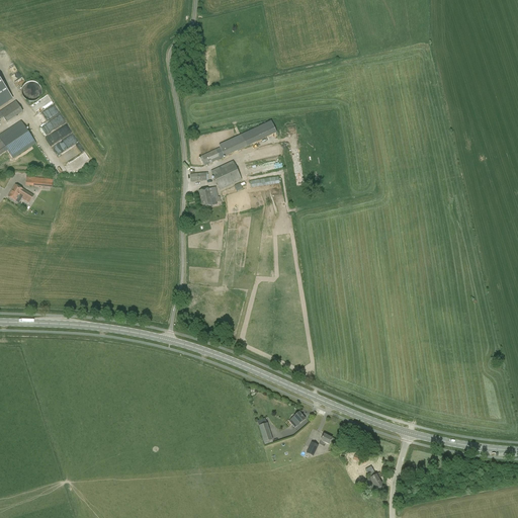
[(0,107),(13,99),(0,79),(0,107)]
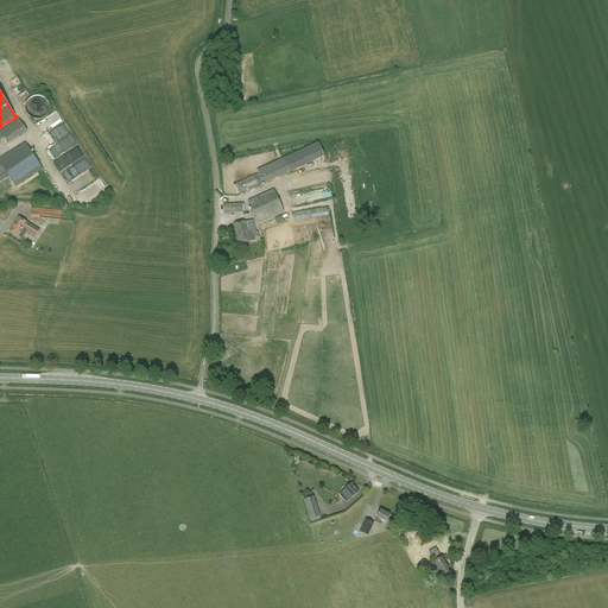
[(25,100),(30,120),(50,115),(45,94),(25,100)]
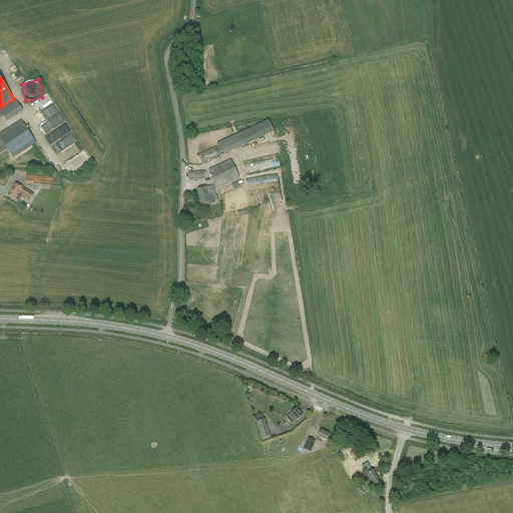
[(0,153),(7,149),(13,158),(36,142),(21,120),(0,133),(0,153)]
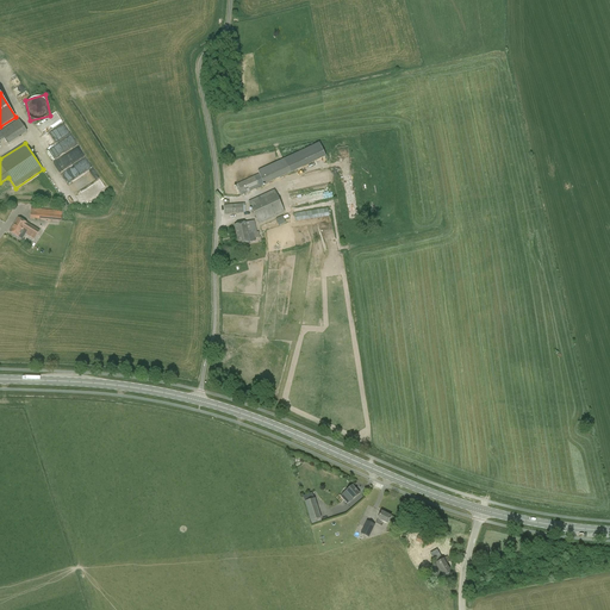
[(291,173),(325,157),(319,143),(257,172),(259,174),(236,185),(241,197),(265,185),(265,186),(291,173)]
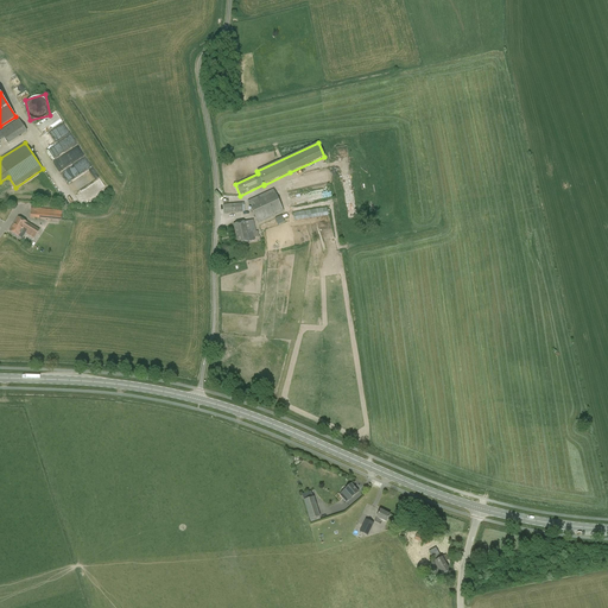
[(284,211),(273,189),(247,202),(258,225),(284,211)]
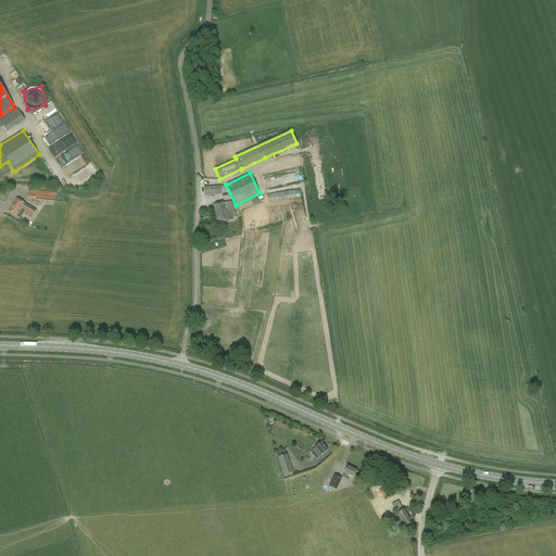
[(222,194),(220,186),(204,188),(204,196),(222,194)]
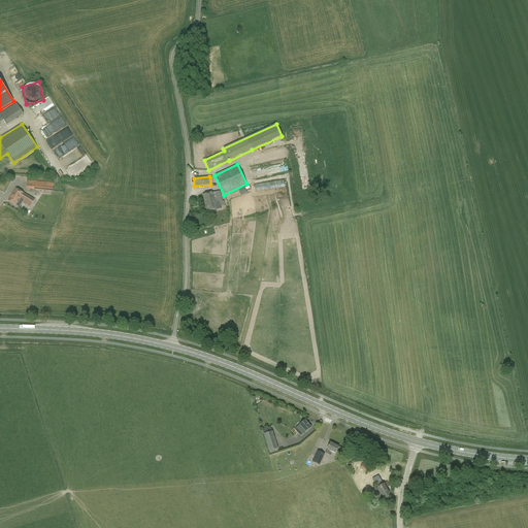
[(27,180),(26,190),(51,192),(53,192),(54,183),(27,180)]
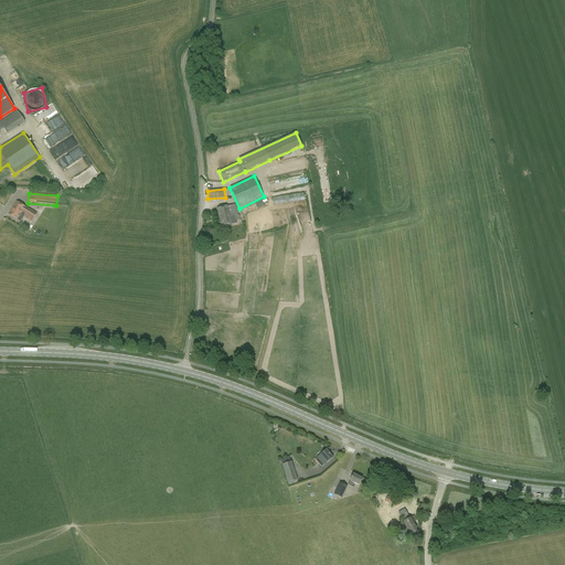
[(304,193),(273,196),(274,204),(305,201),(304,193)]
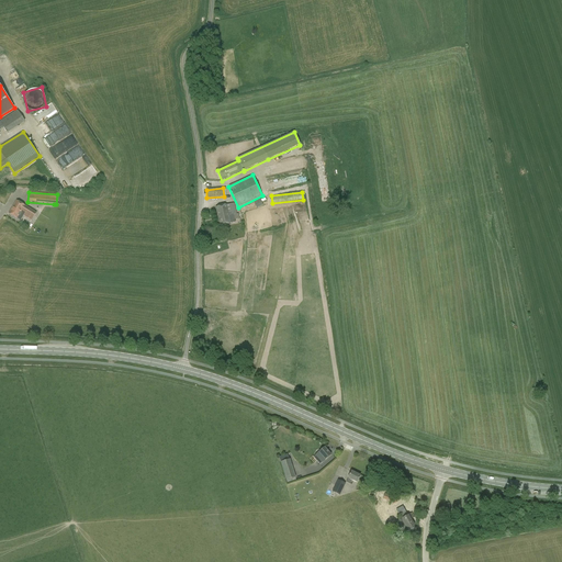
[(261,199),(255,201),(257,208),(263,205),(261,199)]
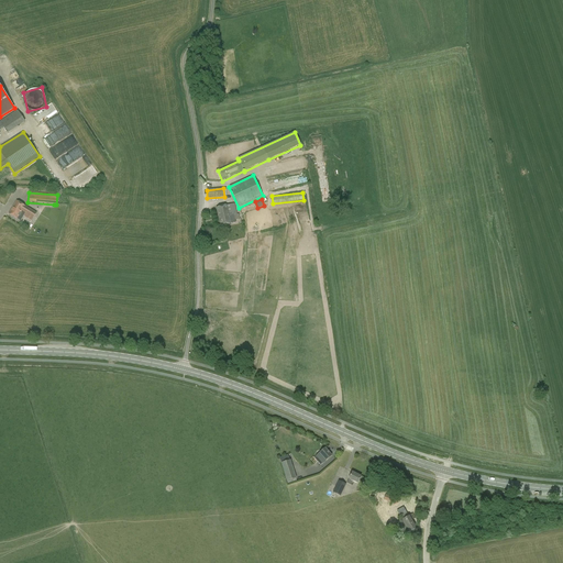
[(9,214),(18,220),(20,221),(23,217),(32,221),(36,213),(17,201),(9,214)]
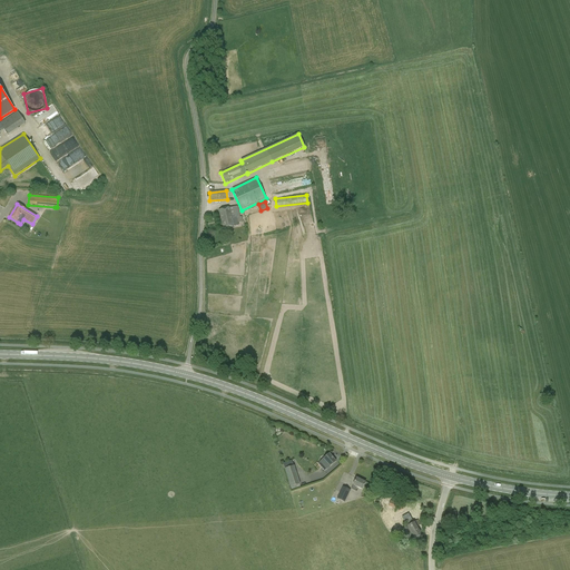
[(228,228),(234,227),(238,226),(238,223),(243,222),(242,217),(239,217),(237,206),(218,210),(223,229),(228,228)]
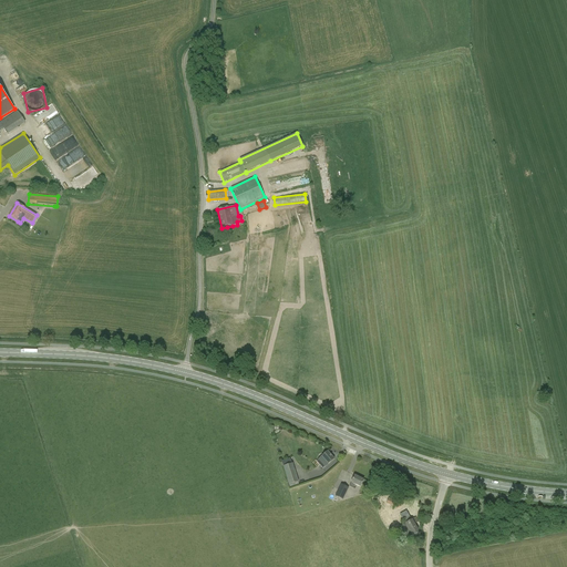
[(318,460),(325,467),(334,460),(328,452),(318,460)]
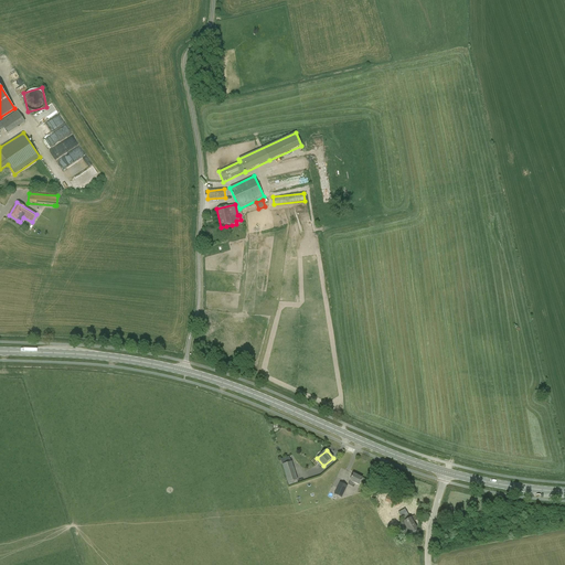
[(297,482),(297,480),(291,461),(281,465),(288,483),(289,486),(297,482)]
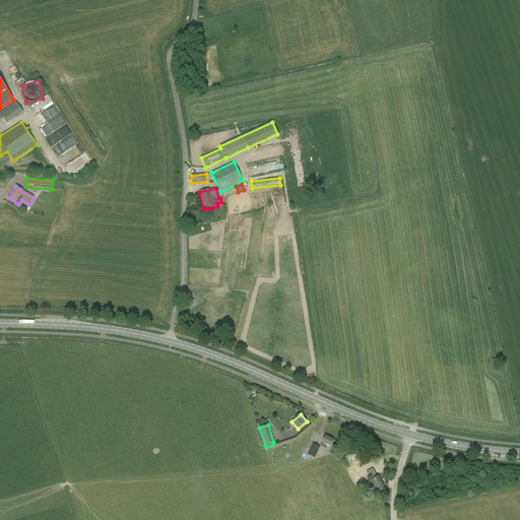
[(324,448),(325,445),(330,447),(333,441),(325,436),(322,443),(320,446),(324,448)]
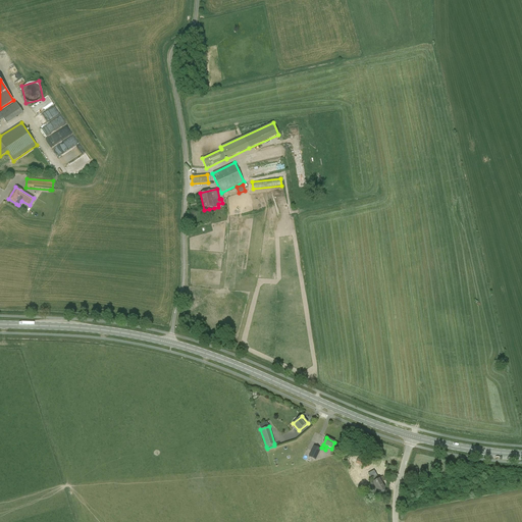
[(308,457),(315,460),(321,450),(314,446),(308,457)]
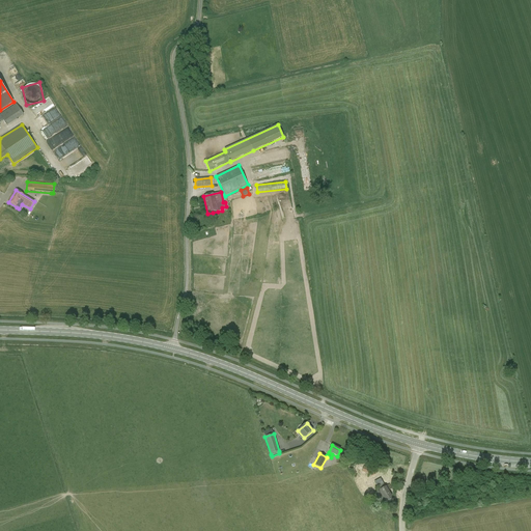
[(376,470),(364,466),(364,467),(357,464),(356,465),(355,470),(362,472),(366,473),(368,474),(367,474),(373,476),(376,471),(376,470)]
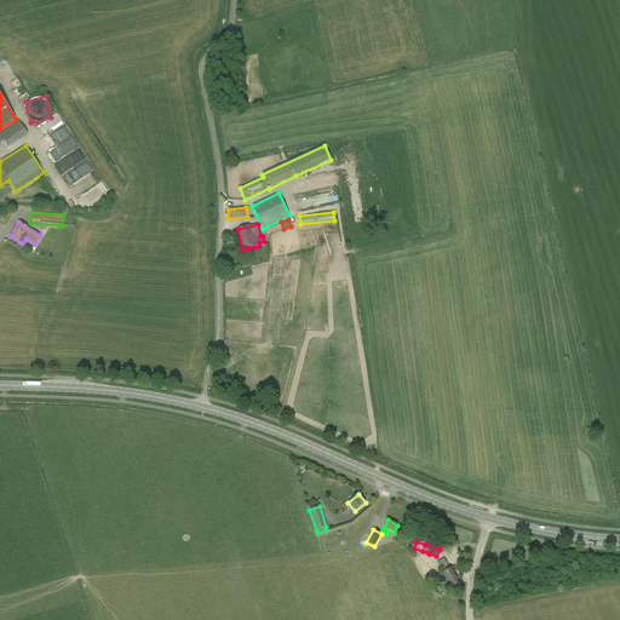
[(442,568),(445,572),(443,573),(441,574),(445,583),(448,581),(449,585),(451,584),(452,586),(458,583),(457,581),(453,574),(458,572),(454,566),(449,568),(448,566),(442,568)]
